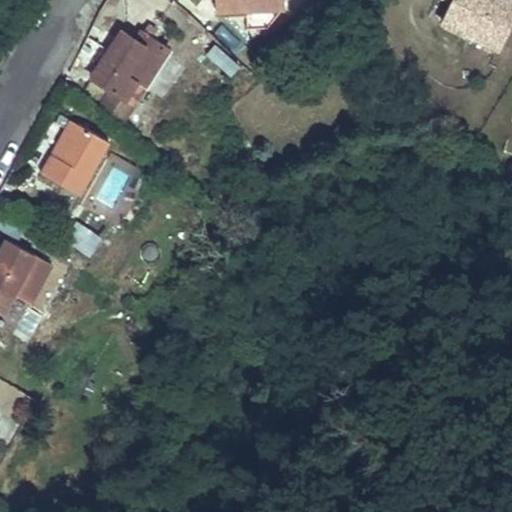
[(285,6),(285,0),(216,0),(217,10),(229,9),(285,6)]
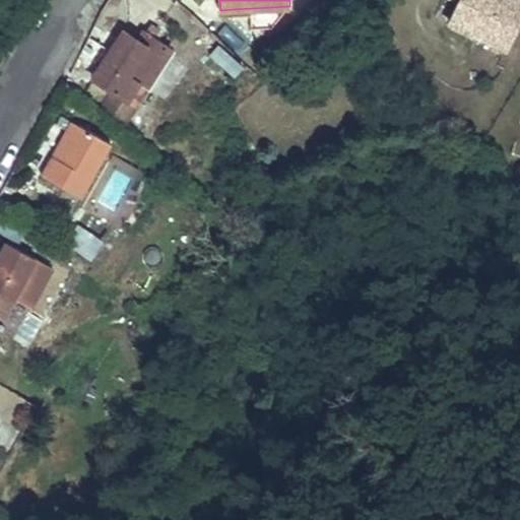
[(519,1),(517,0),(461,0),(451,22),(507,50),(519,21),(519,1)]
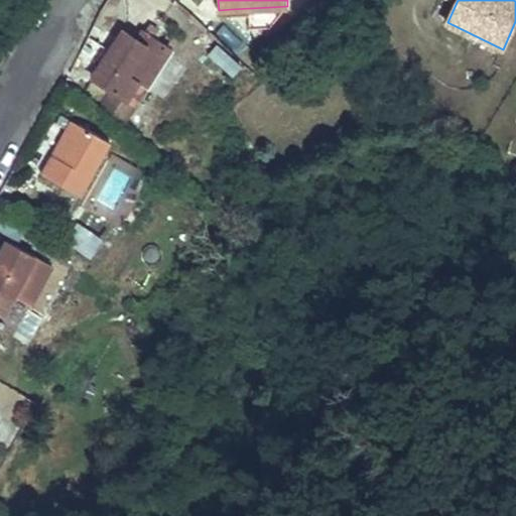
[(287,6),(231,9),(231,17),(288,14),(287,6)]
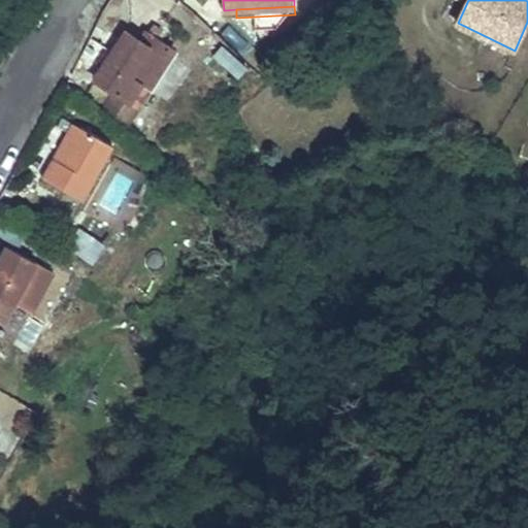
[(232,25),(222,33),(237,52),(248,42),(232,25)]
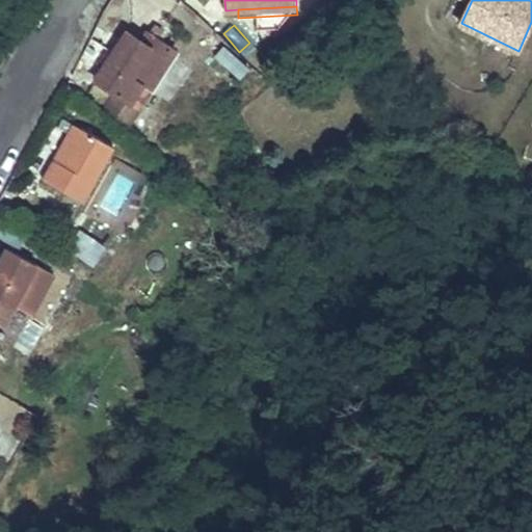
[(142,42),(148,33),(144,30),(138,40),(142,42)]
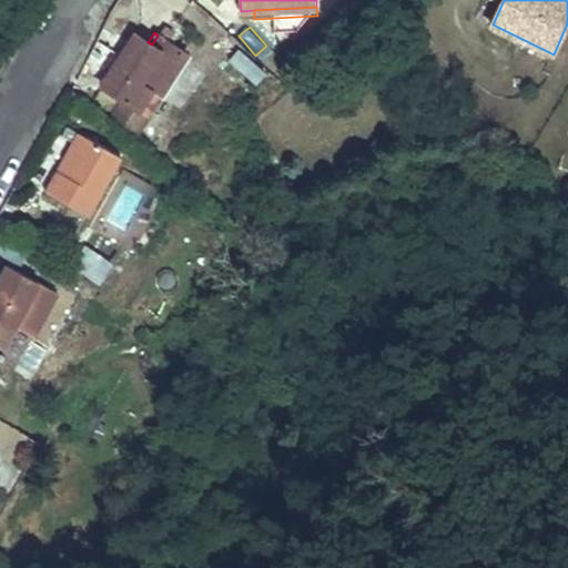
[(178,48),(158,36),(152,44),(148,42),(135,34),(102,85),(137,108),(149,90),(156,94),(181,57),(174,52),(178,48)]
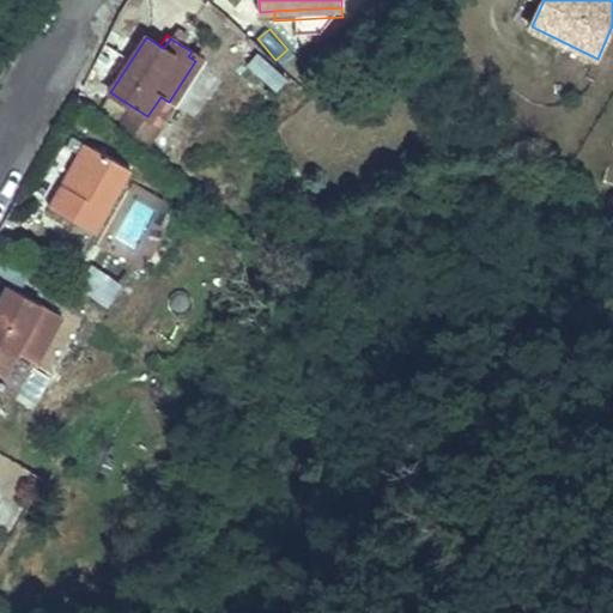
[(259,49),(241,67),(256,82),(273,65),(259,49)]
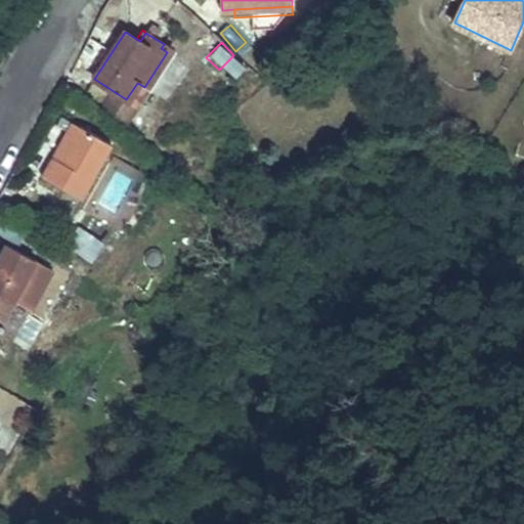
[(144,87),(137,83),(126,99),(133,103),(144,87)]
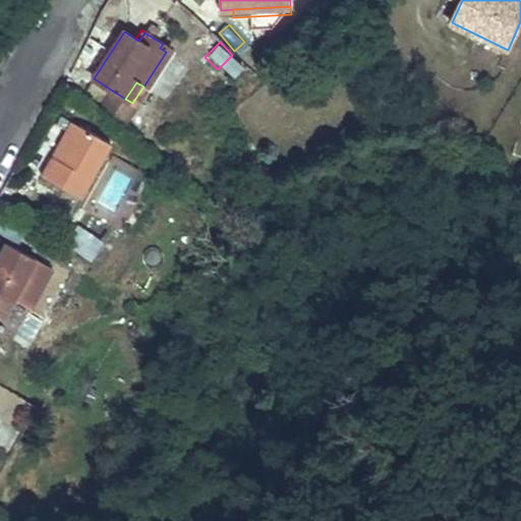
[(54,157),(60,160),(79,125),(73,122),(54,157)]
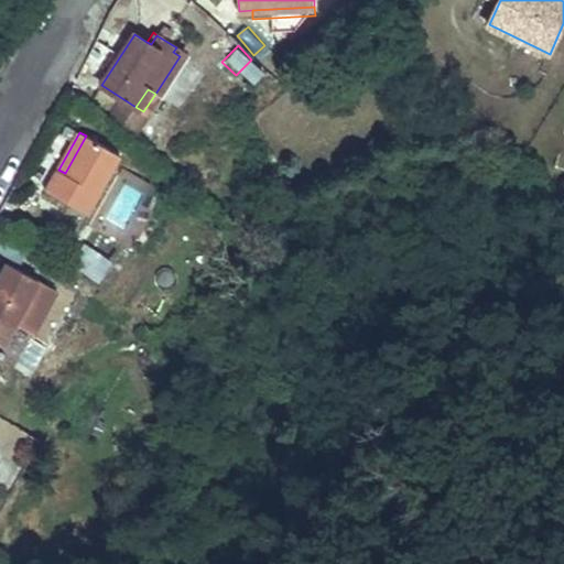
[(46,190),(87,213),(120,155),(86,137),(65,173),(58,170),(46,190)]
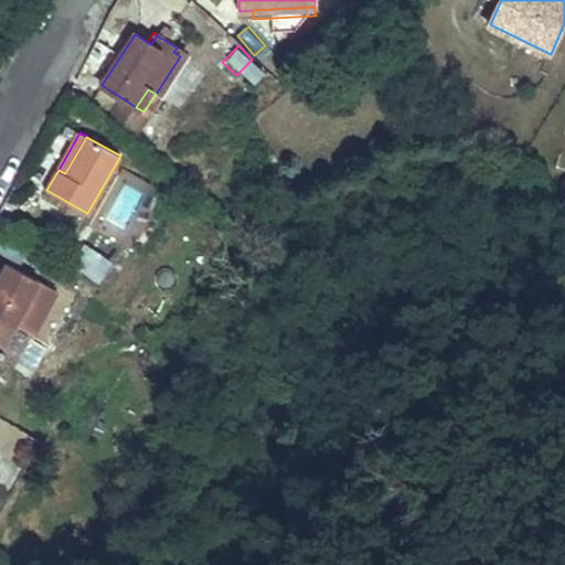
[(102,281),(109,259),(91,253),(82,274),(102,281)]
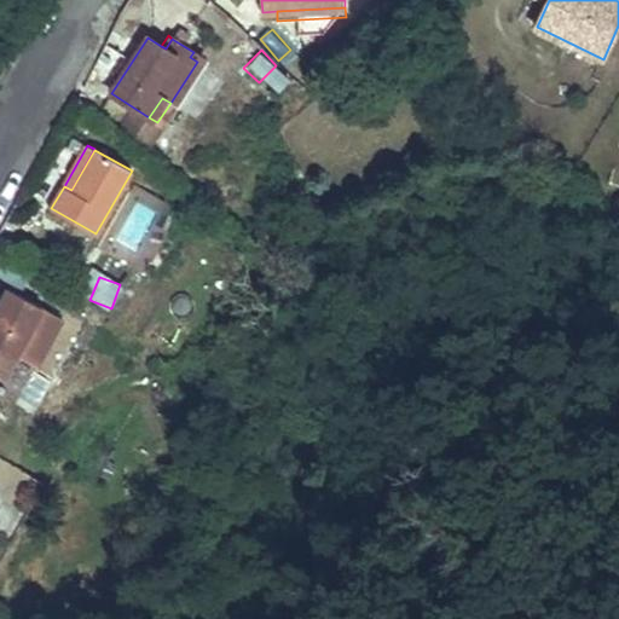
[(0,284),(0,375),(24,388),(63,314),(3,281),(0,284)]
